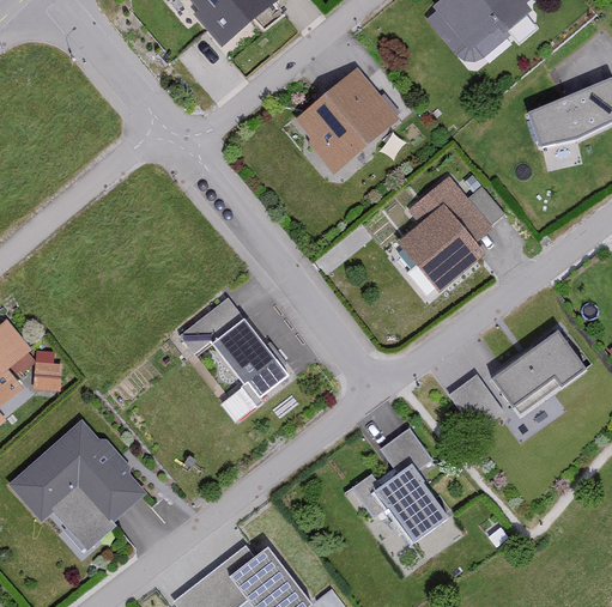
[(191,0),(199,10),(193,14),(223,47),(276,0),(191,0)]
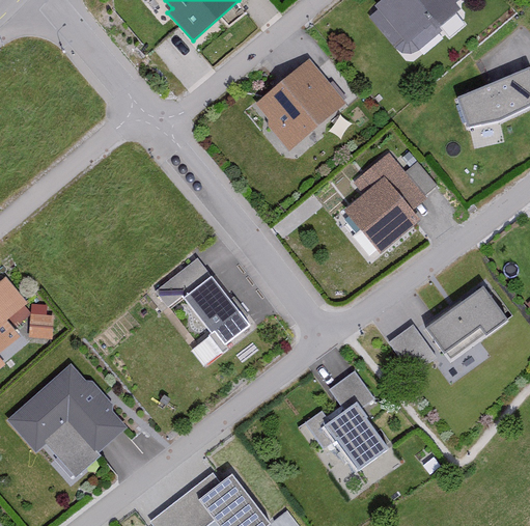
[(370,16),(401,53),(417,50),(465,9),(458,1),(459,0),(382,0),(377,5),(379,8),(370,16)]
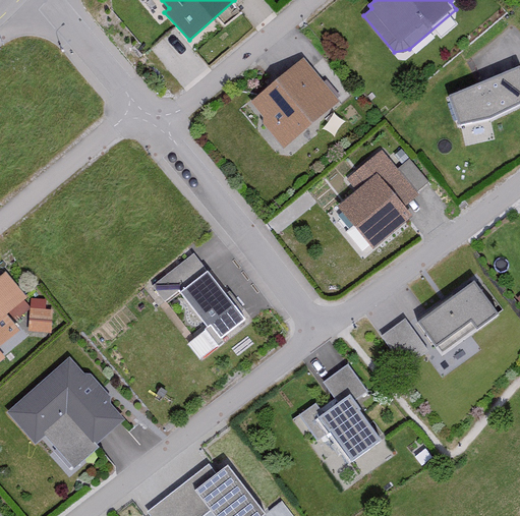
[(339,102),(303,58),(251,101),(267,119),(264,122),(284,147),(339,102)]
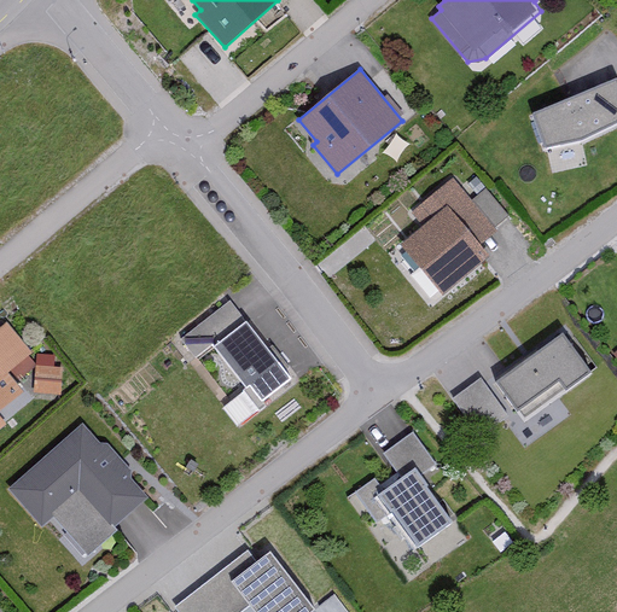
[(548,146),(588,135),(616,123),(616,77),(534,112),(548,146)]
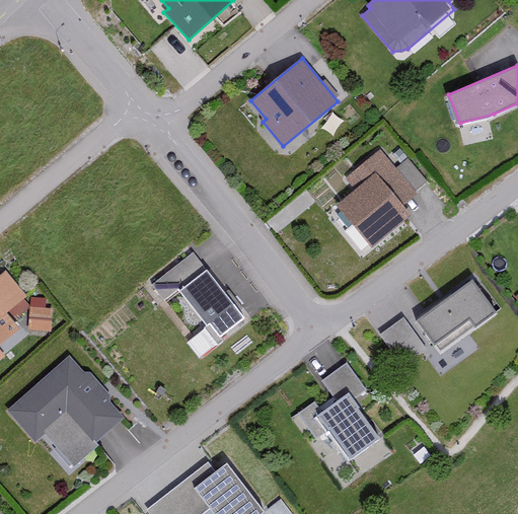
[(346,175),(358,190),(340,205),(372,244),(411,213),(403,204),(417,193),(414,189),(425,180),(408,158),(395,168),(379,148),(346,175)]
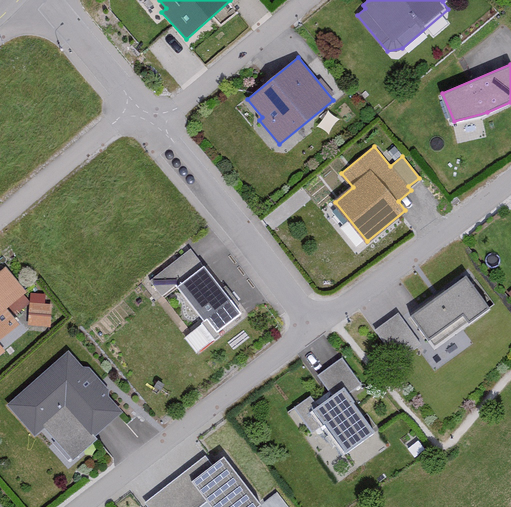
[(202,263),(190,248),(149,279),(160,294),(202,263)]
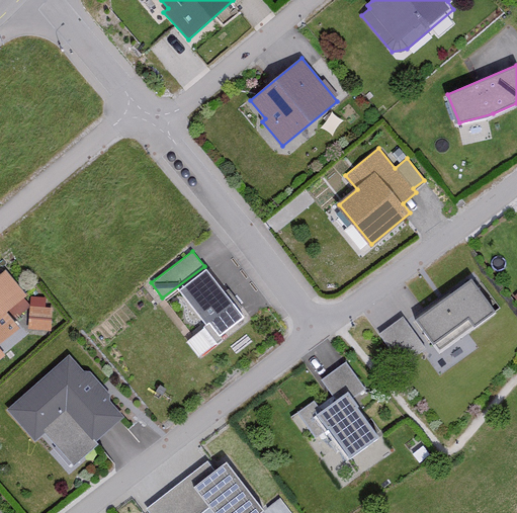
[(247,317),(210,268),(181,289),(208,327),(213,324),(222,335),(247,317)]
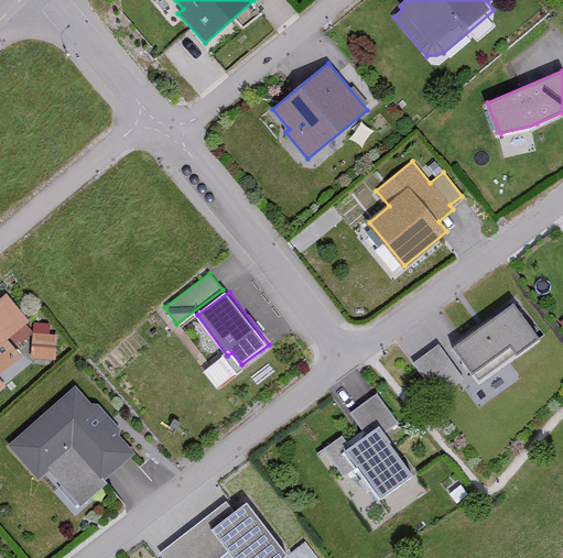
[(30,324),(6,296),(0,301),(0,391),(6,386),(0,379),(0,373),(22,357),(9,341),(30,324)]
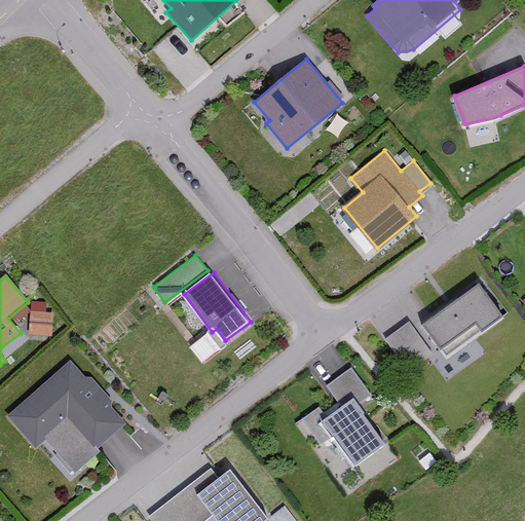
[(507,313),(485,282),(422,325),(444,356),(507,313)]
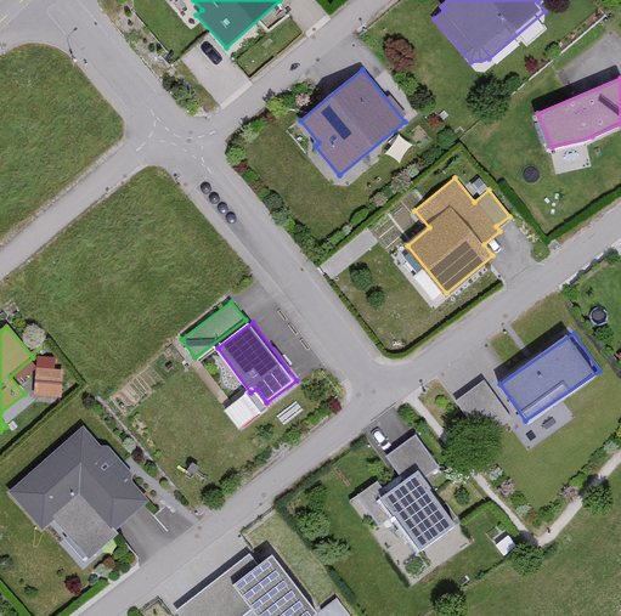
[(61,369),(38,368),(35,399),(60,400),(61,369)]
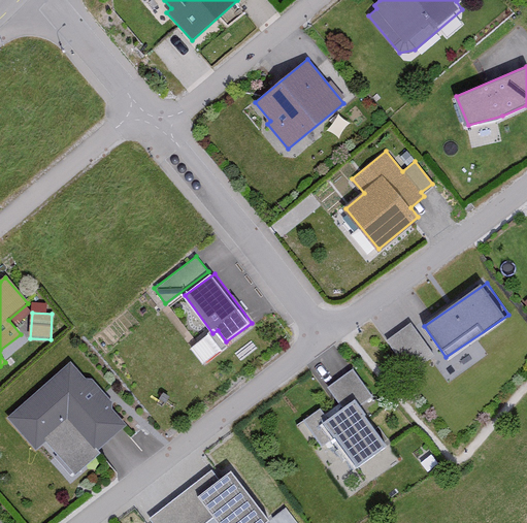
[(127,424),(69,361),(6,419),(35,451),(45,443),(72,472),(127,424)]
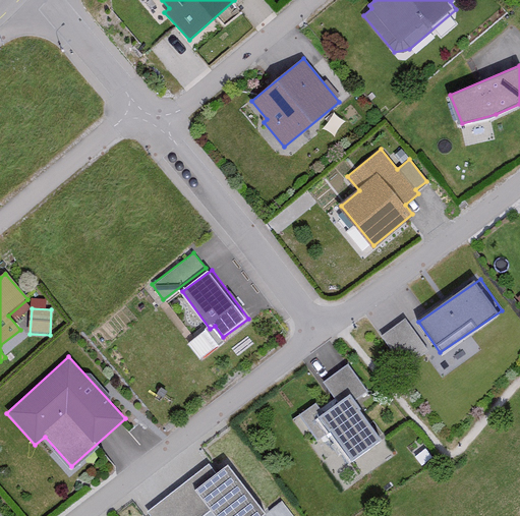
[(323,380),(339,402),(325,412),(315,399),(297,412),(316,440),(333,428),(354,459),(383,439),(354,399),(367,391),(348,362),(323,380)]
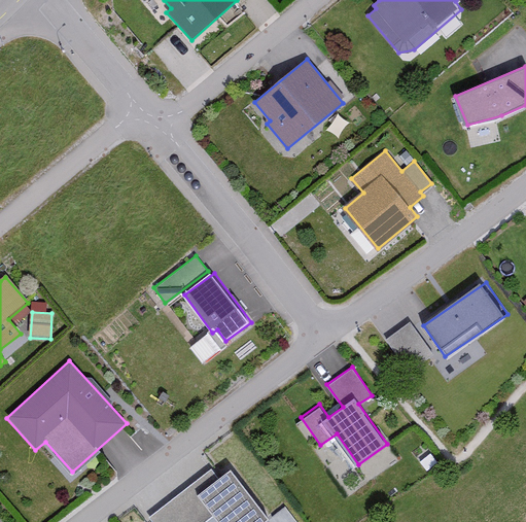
[(220,479),(211,466),(149,517),(152,521),(205,521),(215,514),(221,521),(268,521),(270,520),(230,471),(220,479)]
